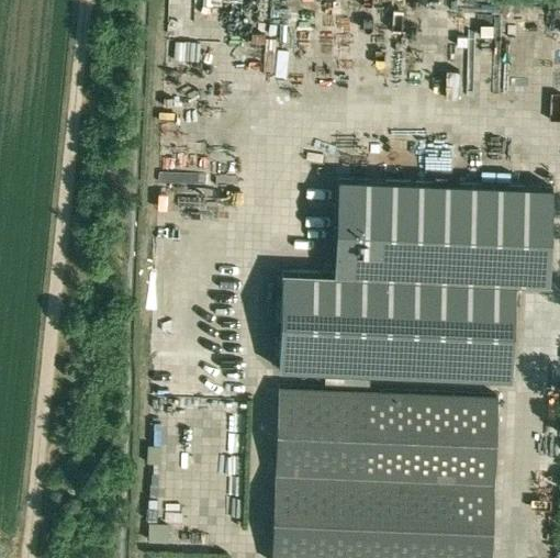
[(316,60),(317,10),(282,9),(281,59),(316,60)]
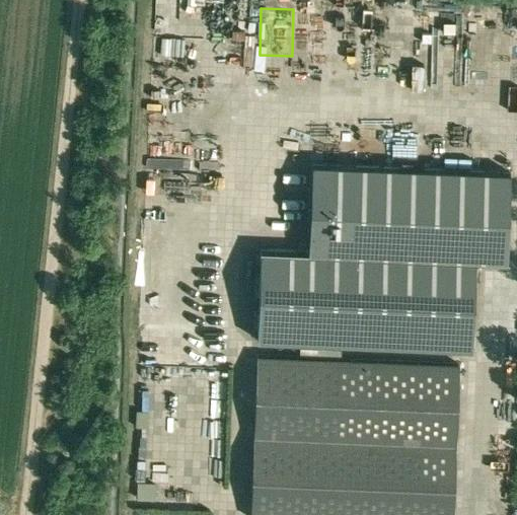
[(313,168),(309,255),(263,253),(259,344),(473,353),(476,266),(508,268),(512,177),(313,168)]
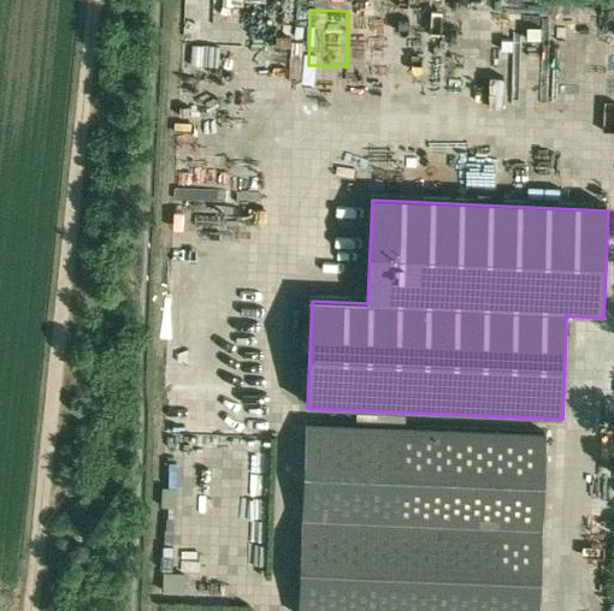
[(306,427),(302,523),(545,534),(549,438),(306,427)]
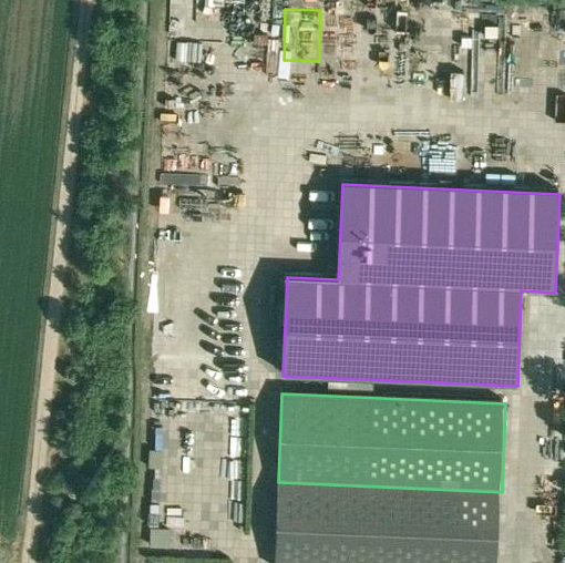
[(497,562),(502,492),(278,482),(274,562),(497,562)]
